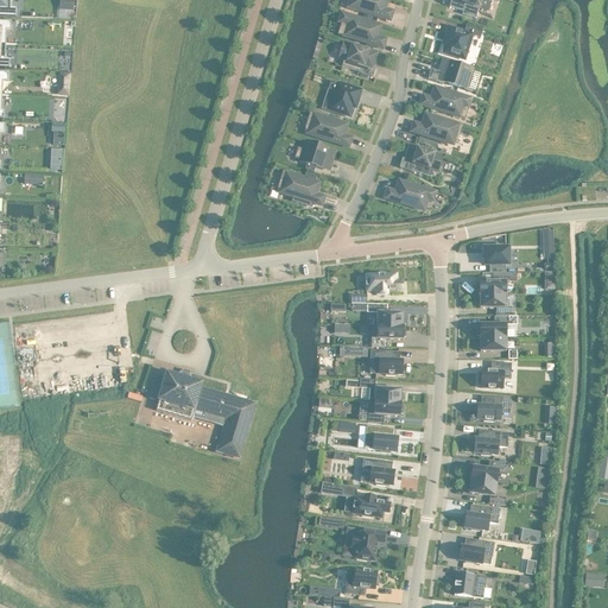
[(0,0),(0,16),(16,17),(16,8),(11,8),(11,0),(0,0)]
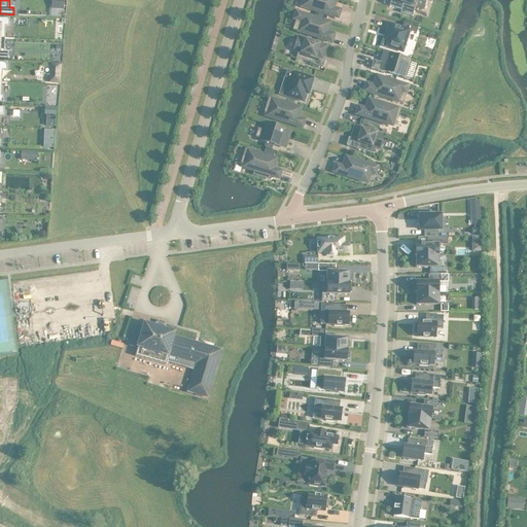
[(53,0),(53,8),(64,9),(64,0),(53,0)]
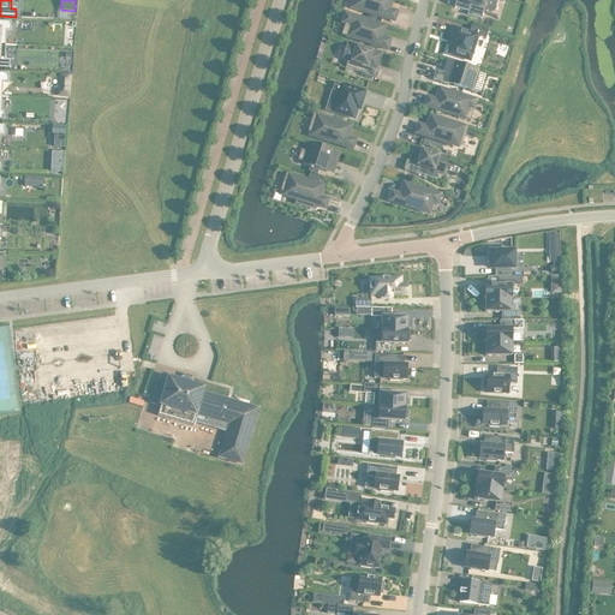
[(354,0),(353,5),(366,10),(365,12),(382,18),(395,22),(398,12),(388,10),(389,6),(390,7),(392,0),(354,0)]
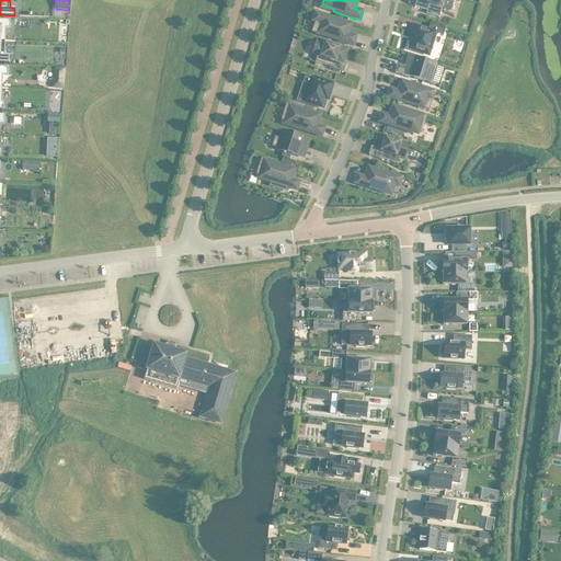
[(423,0),(416,0),(415,7),(428,11),(427,14),(439,18),(443,8),(451,10),(454,0),(425,0),(425,1),(423,0)]
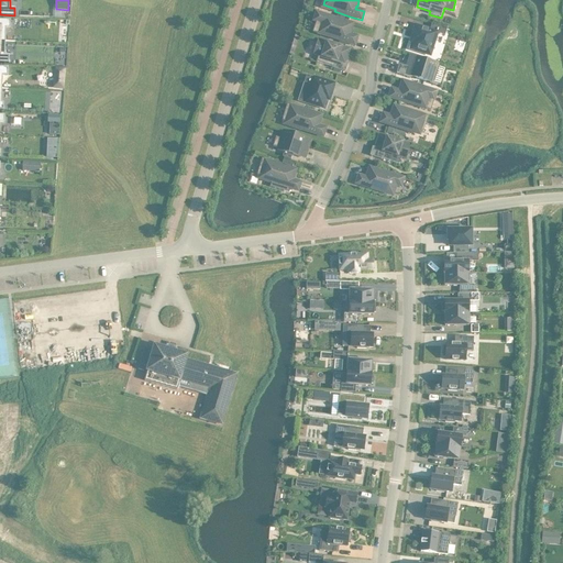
[(334,11),(333,18),(349,22),(350,17),(334,11)]
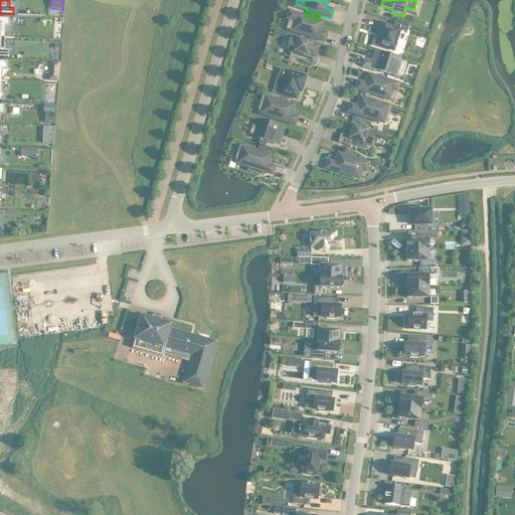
[(287,19),(290,20),(287,29),(325,41),(327,34),(313,29),(314,27),(317,27),(319,20),(305,16),(290,11),(287,19)]
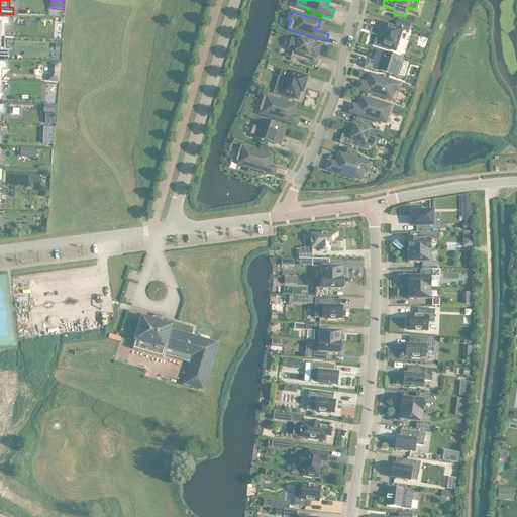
[(0,37),(5,38),(5,25),(9,26),(9,19),(0,18),(0,37)]
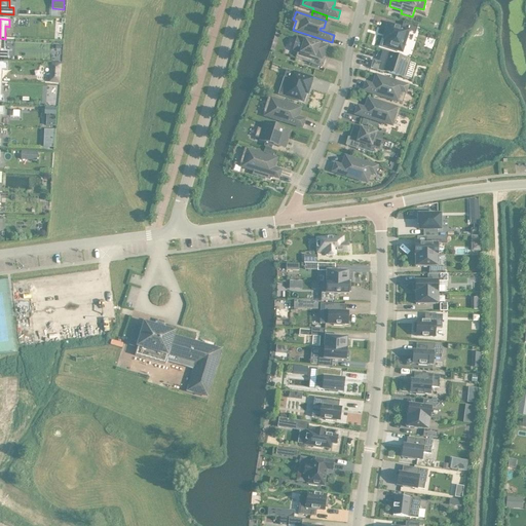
[(386,40),(384,46),(402,52),(409,31),(416,34),(418,27),(404,22),(402,29),(388,25),(384,39),(386,40)]
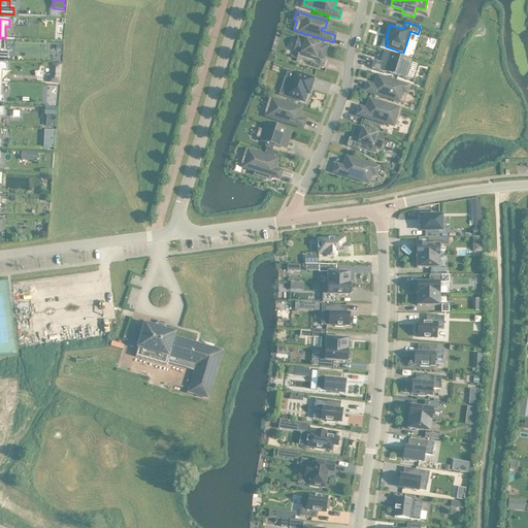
[(4,52),(5,39),(0,38),(0,58),(8,59),(8,52),(4,52)]
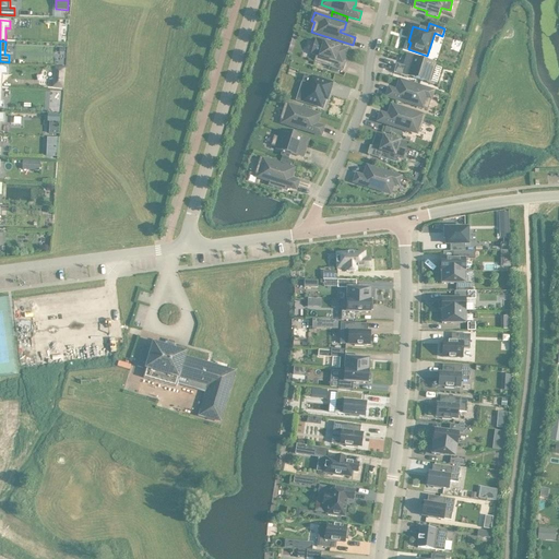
[(311,54),(317,56),(314,61),(330,67),(330,68),(343,72),(345,63),(337,61),(342,48),(316,40),(311,54)]
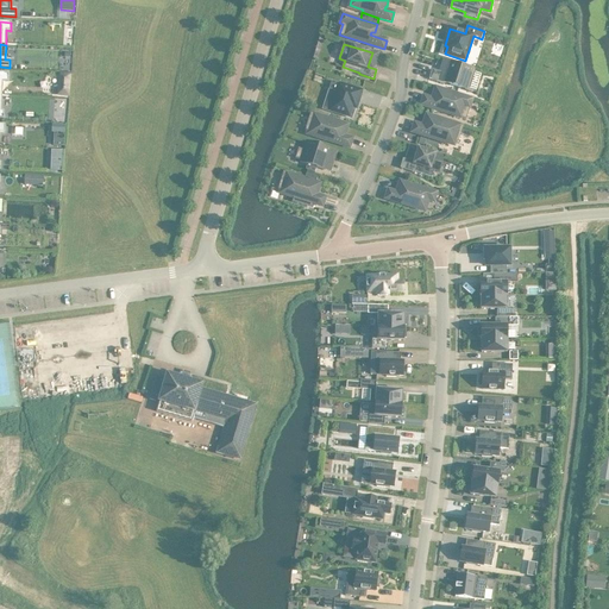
[(432,70),(429,79),(444,83),(468,90),(468,88),(476,90),(482,75),(473,73),(473,70),(450,62),(446,74),(432,70)]
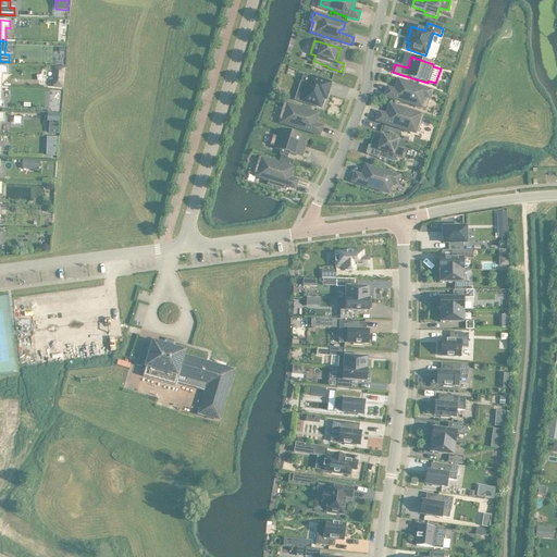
[(304,74),(301,83),(307,84),(301,101),(320,107),(323,98),(325,99),(331,84),(304,74)]
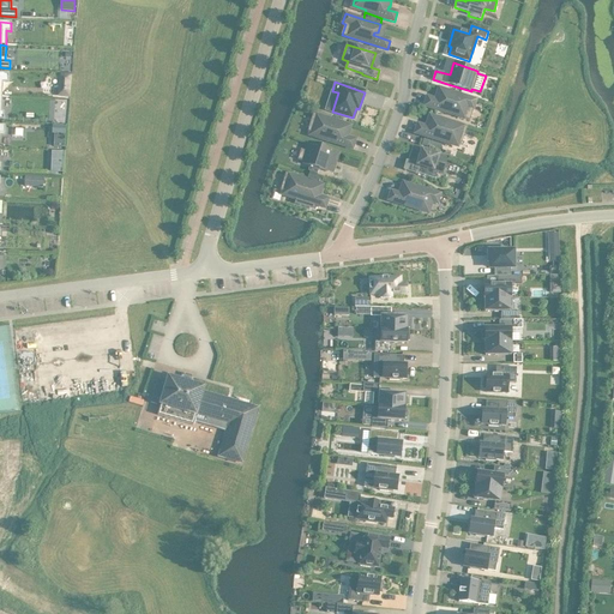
[(427,97),(425,107),(470,121),(476,100),(445,90),(443,98),(445,100),(444,102),(427,97)]
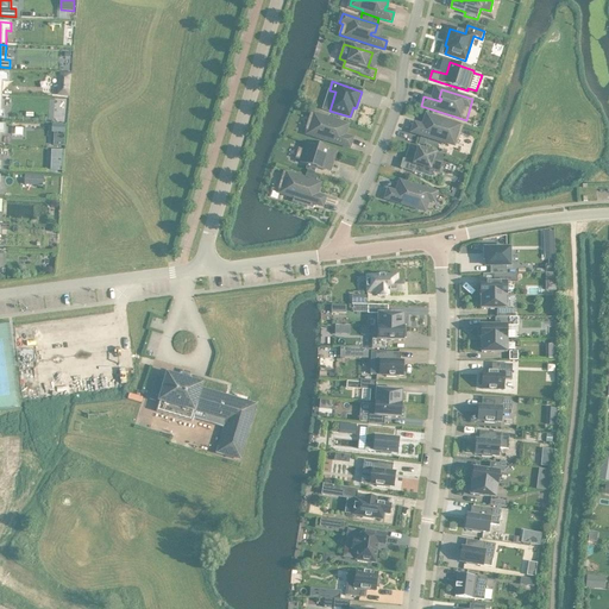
[(322,136),(321,139),(350,148),(352,139),(343,136),(344,133),(345,133),(347,125),(311,113),(306,131),(322,136)]
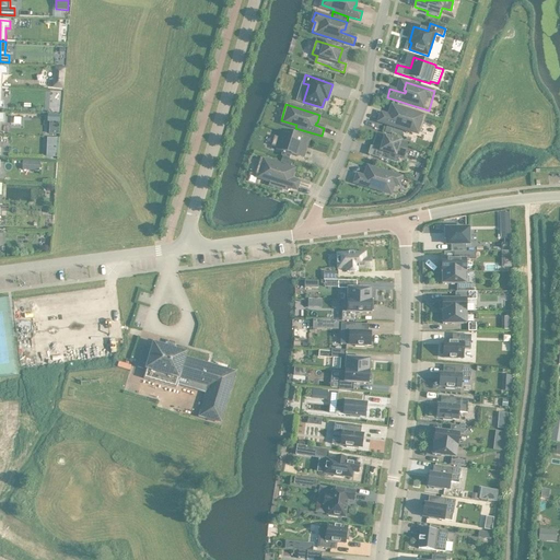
[(378,121),(405,130),(406,127),(421,131),(427,116),(392,105),(389,113),(392,114),(391,116),(382,114),(378,121)]
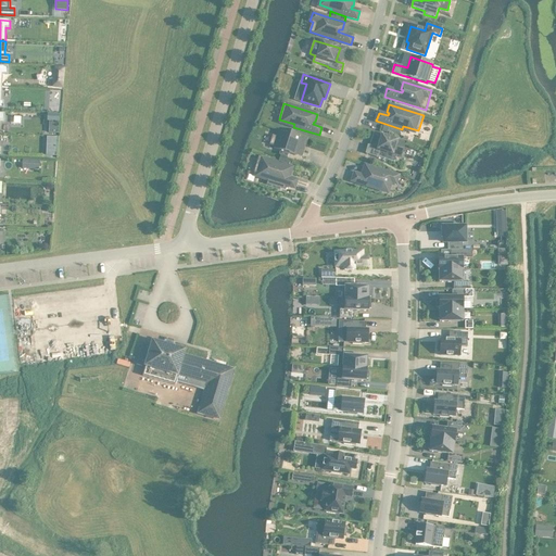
[(48,114),(48,122),(49,122),(49,133),(59,134),(59,115),(48,114)]
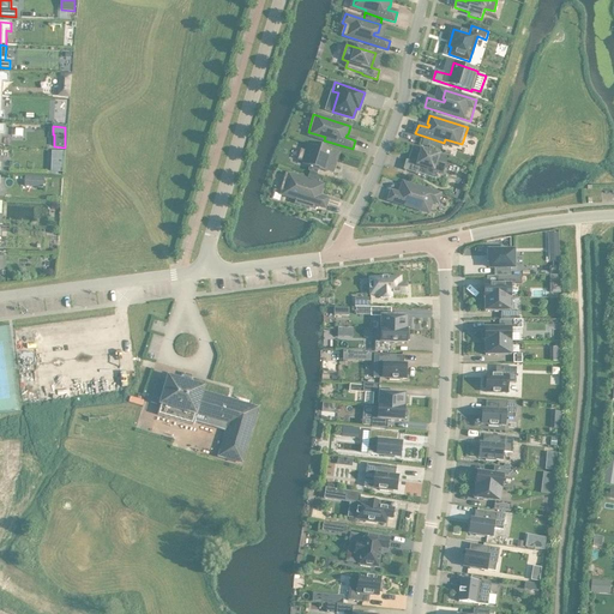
[(307,152),(301,150),(298,160),(304,162),(302,163),(309,166),(320,169),(327,172),(333,151),(309,143),(307,152)]
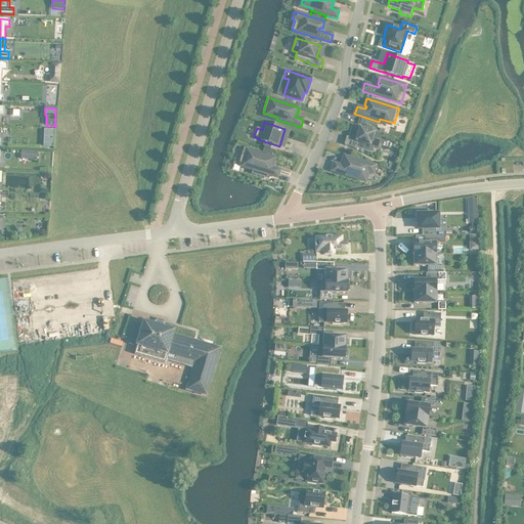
[(344,145),(356,148),(357,148),(372,153),(374,146),(378,148),(382,135),(358,128),(354,139),(347,137),(344,145)]
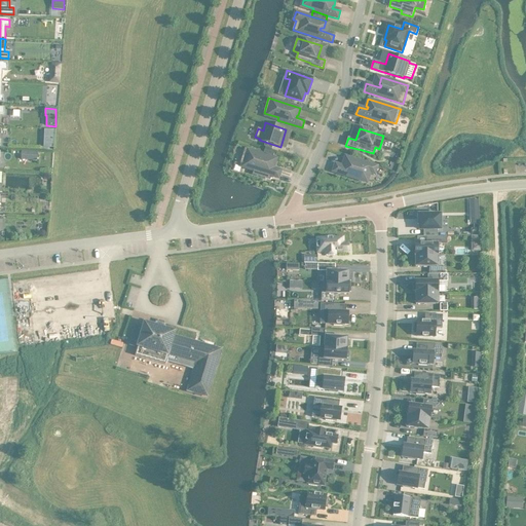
[(240,163),(255,167),(253,175),(270,181),(271,177),(278,179),(280,171),(272,168),(273,165),(274,165),(277,158),(273,157),(263,154),(245,149),(240,163)]
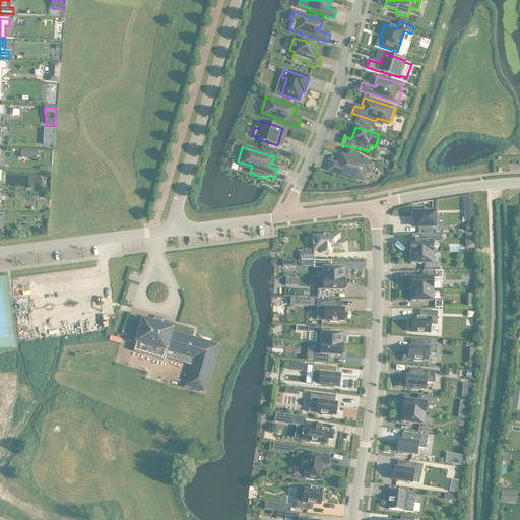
[(344,164),(346,164),(345,167),(331,163),(329,170),(363,181),(366,171),(371,173),(373,165),(346,156),(344,164)]
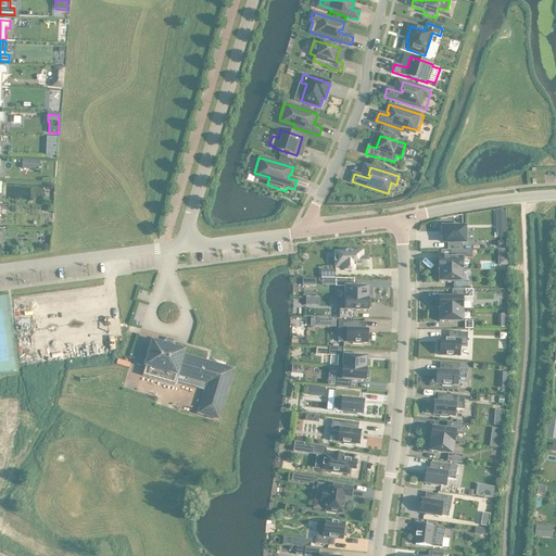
[(505,212),(496,212),(497,236),(506,236),(505,212)]
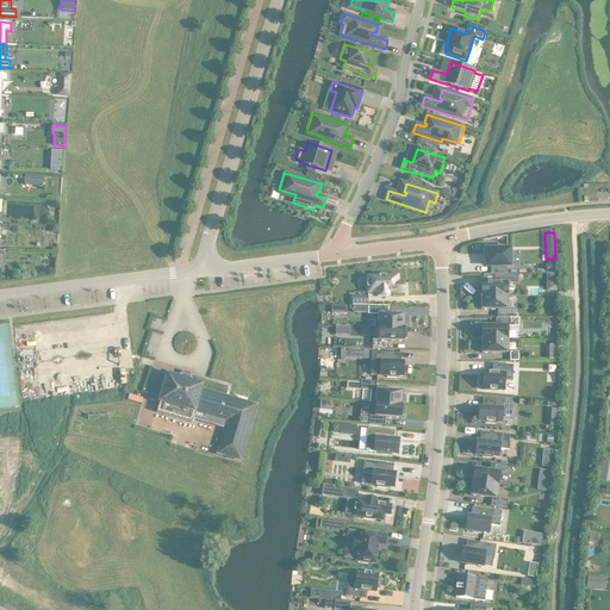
[(510,250),(486,250),(486,261),(487,261),(487,267),(492,267),(492,274),(506,274),(506,267),(510,267),(510,250)]
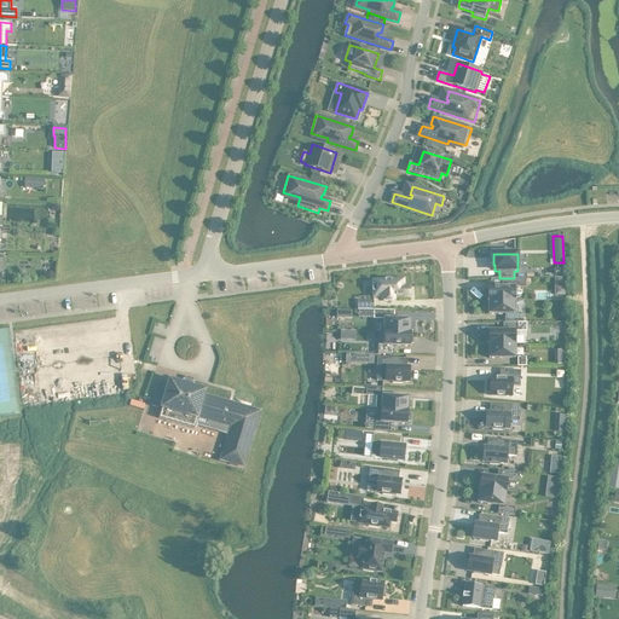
[(565,278),(555,278),(555,296),(565,296),(565,278)]
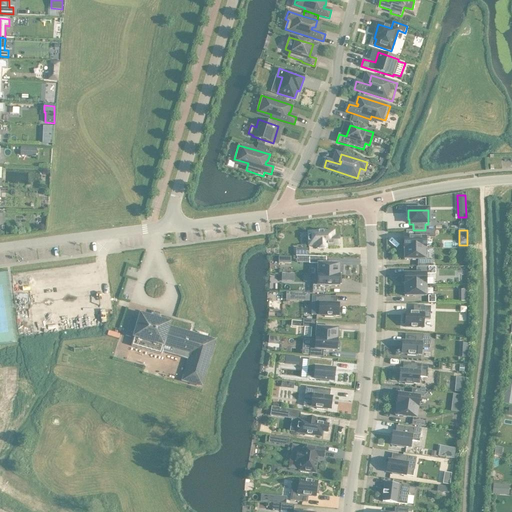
[(317,232),(309,233),(309,246),(317,245),(317,249),(326,249),(326,245),(339,245),(339,237),(334,237),(334,232),(325,232),(325,231),(317,231),(317,232)]
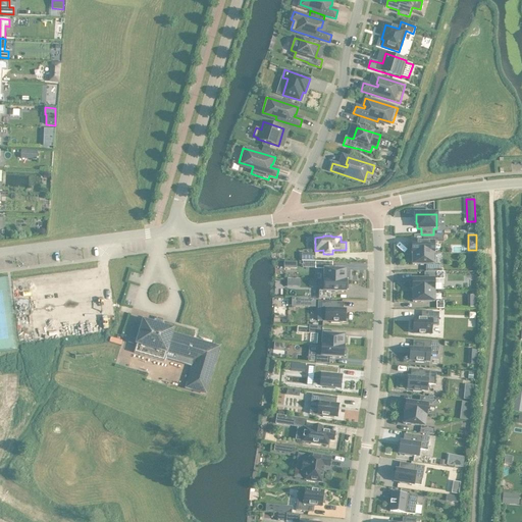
[(412,254),(434,254),(434,243),(412,243),(412,246),(410,246),(410,252),(412,252),(412,254)]
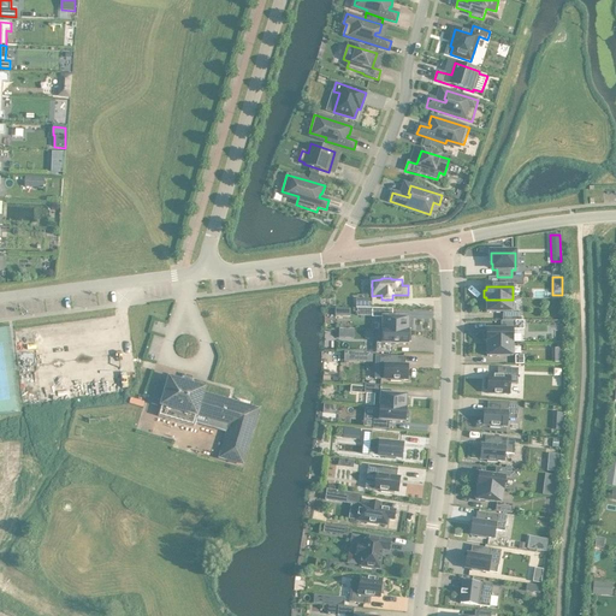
[(503,321),(519,321),(519,312),(513,313),(513,300),(486,300),(486,302),(484,302),(485,311),(487,311),(487,313),(503,313),(503,321)]
